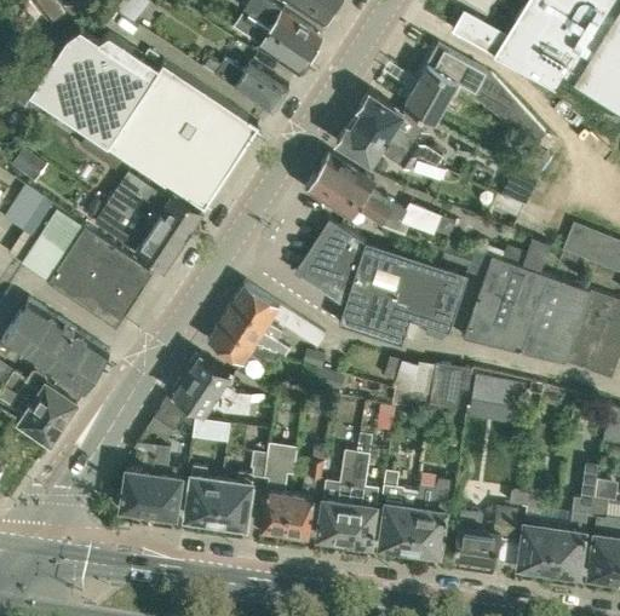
[(35,0),(53,23),(65,13),(56,0),(35,0)]
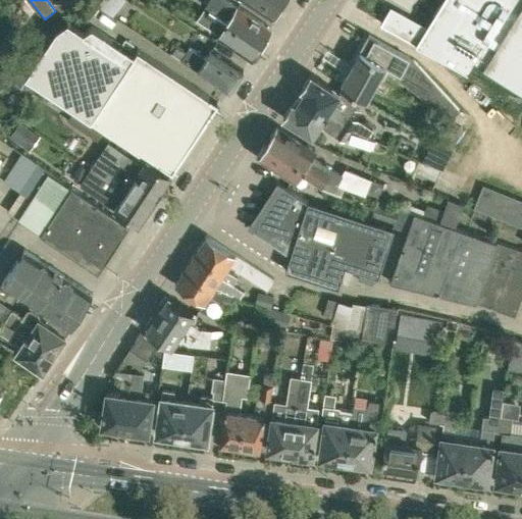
[(103,0),(97,8),(113,18),(124,0),(103,0)]
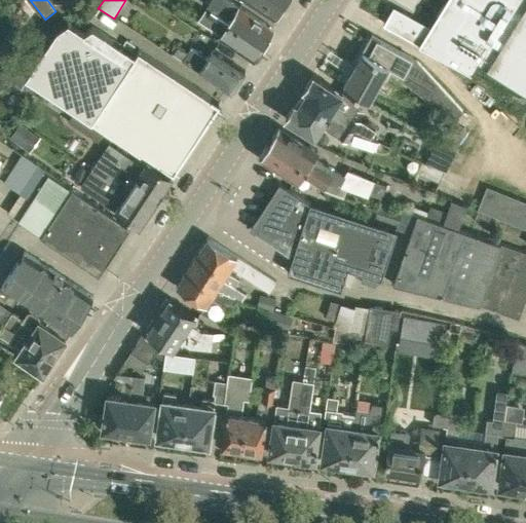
[(213,0),(207,9),(211,12),(263,46),(273,31),(238,8),(225,0),(213,0)]
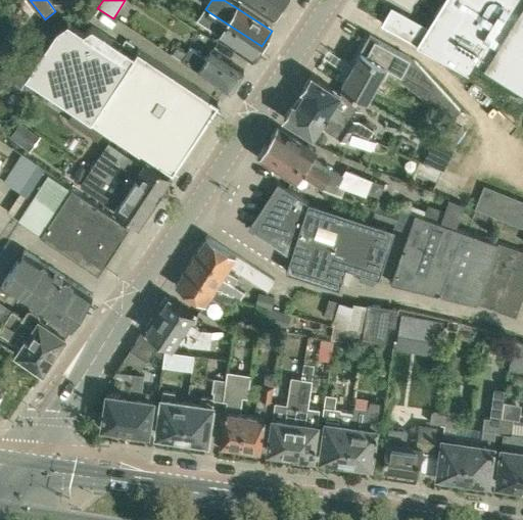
[(241,0),(273,19),(282,4),(275,0),(241,0)]
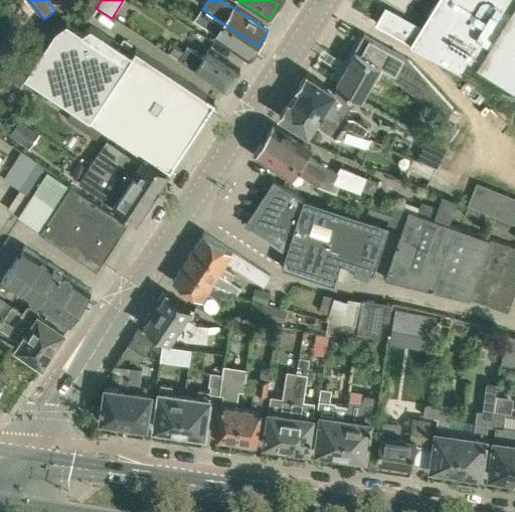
[(507,0),(439,0),(425,22),(421,29),(385,8),(375,26),(462,73),(507,0)]
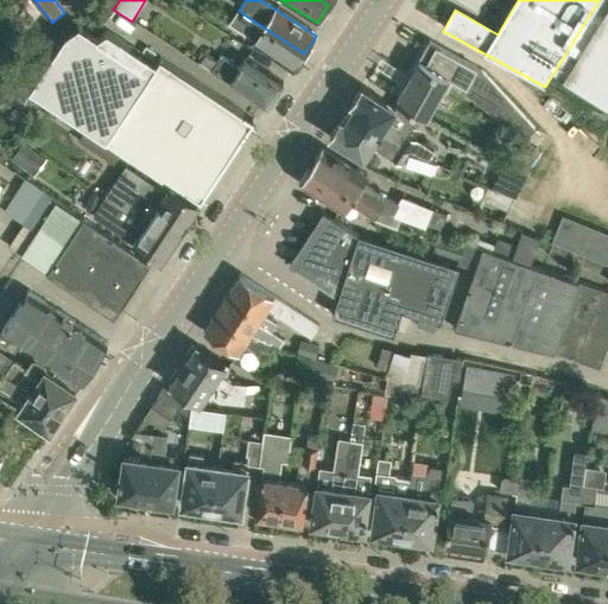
[(607,10),(564,89),(607,114),(607,10)]
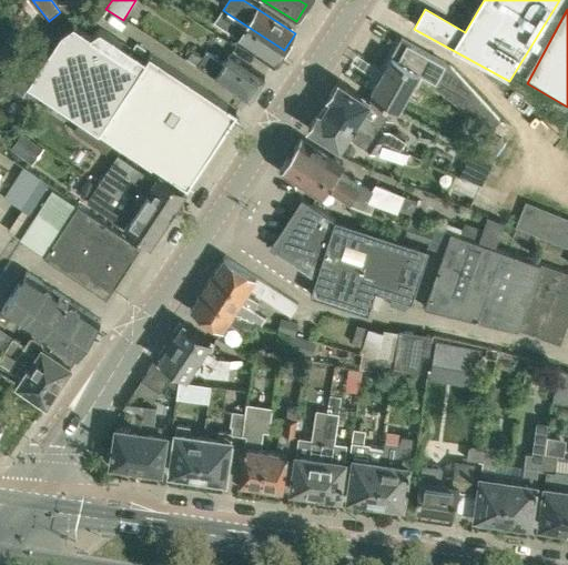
[(284,50),(227,13),(223,10),(215,23),(239,39),(236,42),(273,67),(284,50)]
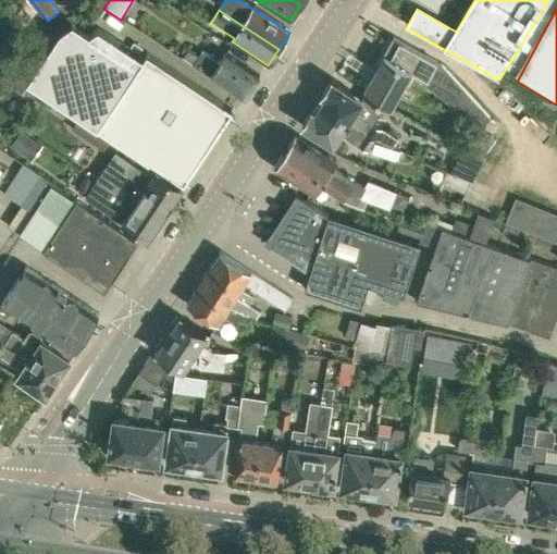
[(150,163),(183,185),(232,112),(146,56),(138,69),(71,24),(10,71),(98,131),(149,164),(150,163)]
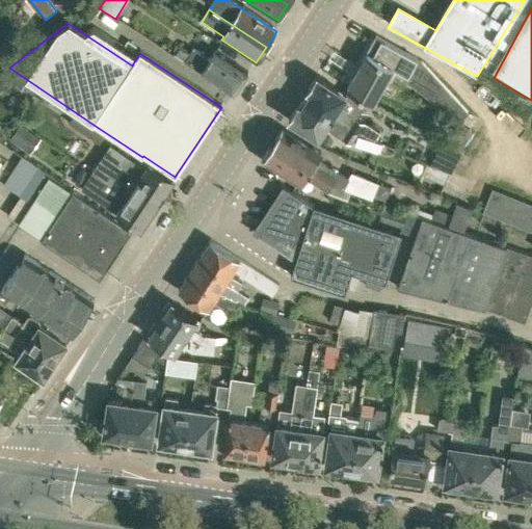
[(1,38),(0,38),(0,63),(10,58),(1,38)]
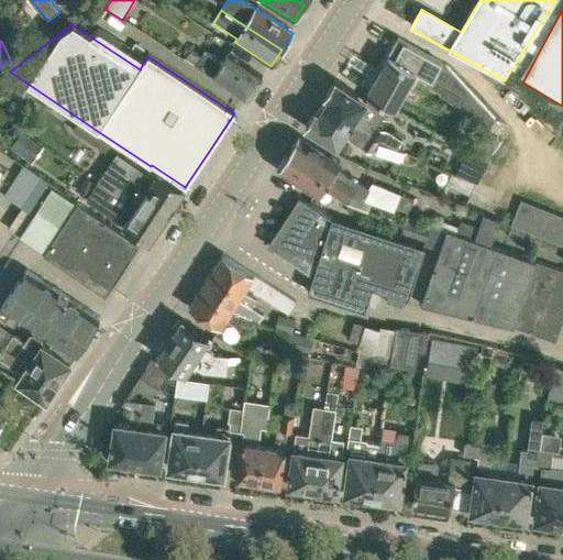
[(446,69),(441,66),(403,45),(394,61),(388,57),(367,96),(394,111),(416,74),(431,83),(462,100),(455,108),(486,132),(495,122),(446,69)]
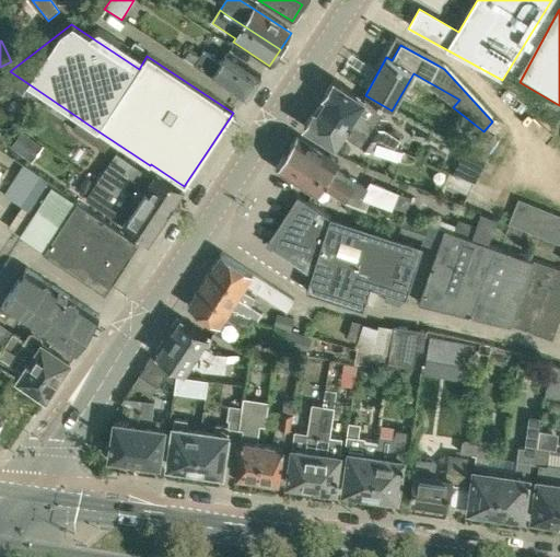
[(211,79),(242,99),(246,102),(260,79),(226,57),(221,66),(202,55),(200,58),(185,51),(183,56),(185,57),(184,59),(195,67),(212,78),(211,79)]
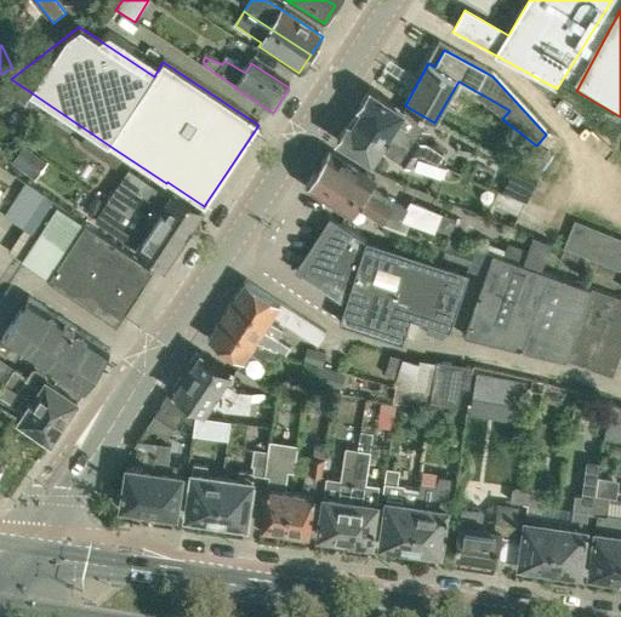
[(23,108),(32,95),(10,80),(1,93),(23,108)]
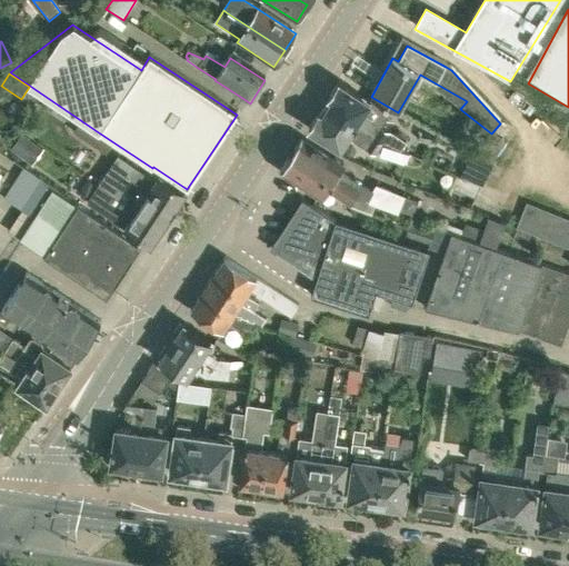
[(331,101),(323,112),(333,118),(336,115),(382,145),(400,152),(406,146),(389,135),(361,117),(369,105),(338,85),(328,99),(331,101)]
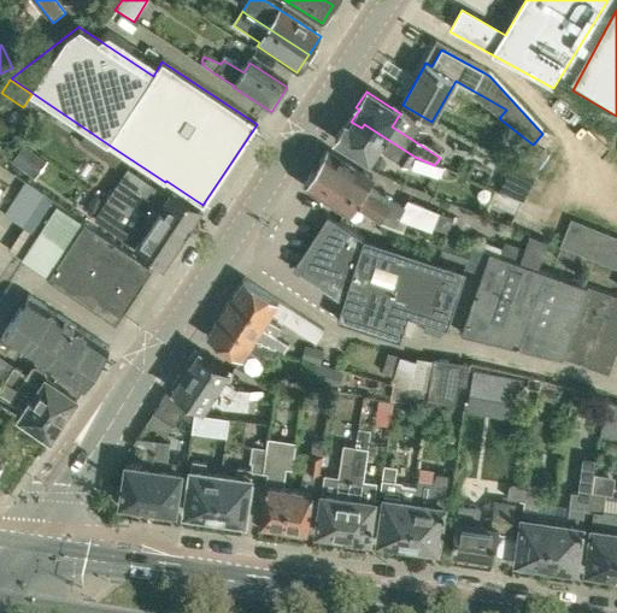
[(407,168),(415,157),(364,124),(362,128),(351,122),(348,127),(345,124),(334,141),(368,163),(377,148),(407,168)]
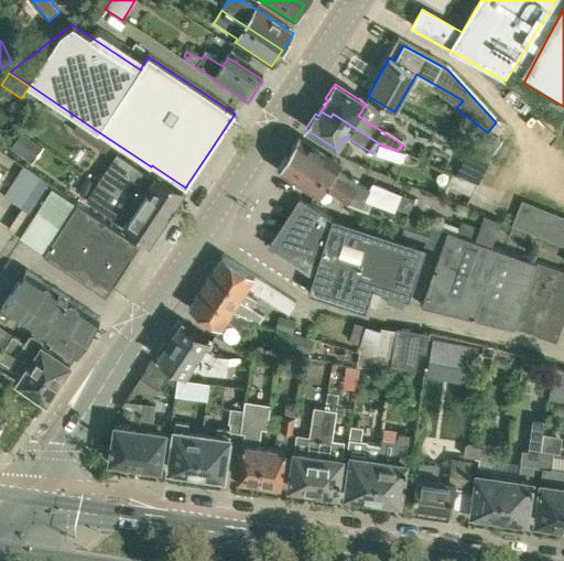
[(105,154),(112,142),(80,120),(72,132),(105,154)]
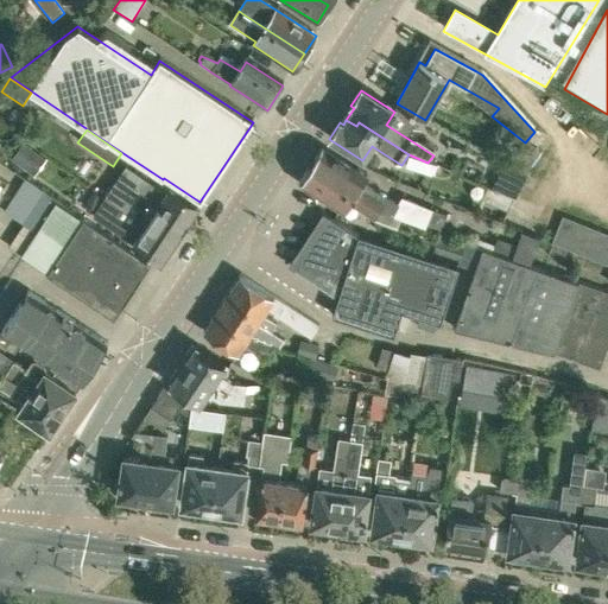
[(11,161),(35,178),(46,161),(24,145),(11,161)]
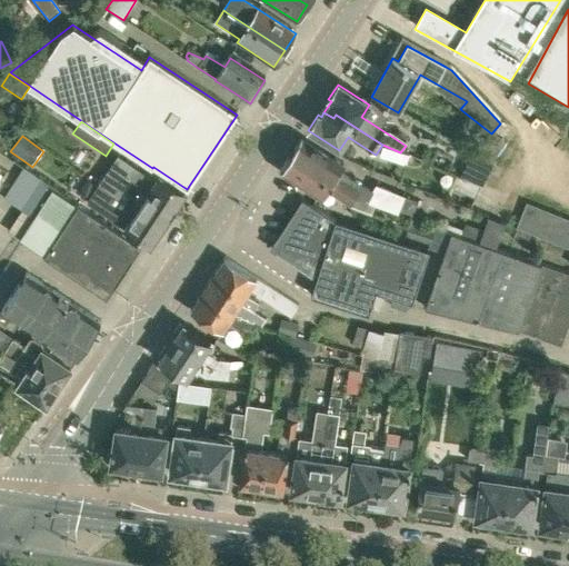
[(301,140),(291,157),(355,200),(376,207),(398,215),(399,211),(415,218),(420,204),(376,186),(372,191),(338,171),(341,167),(301,140)]
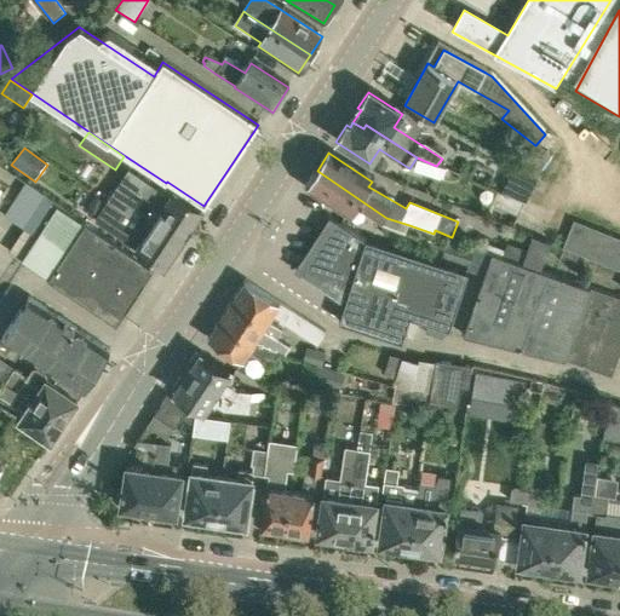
[(417,162),(413,172),(442,182),(446,171),(417,162)]
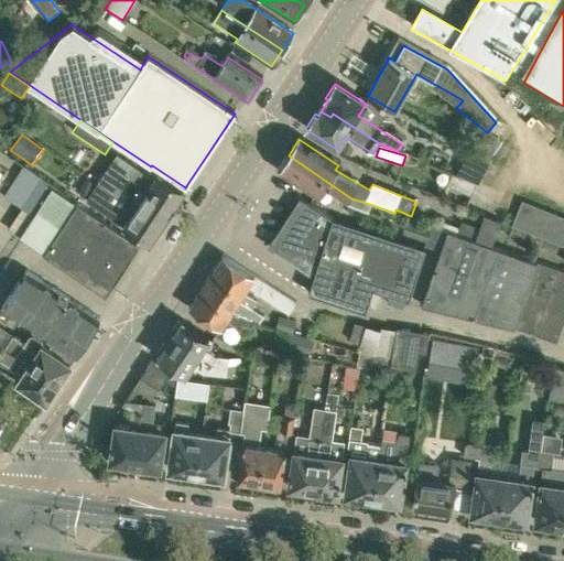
[(488,162),(474,155),(469,152),(456,176),(478,186),(490,163),(488,162)]
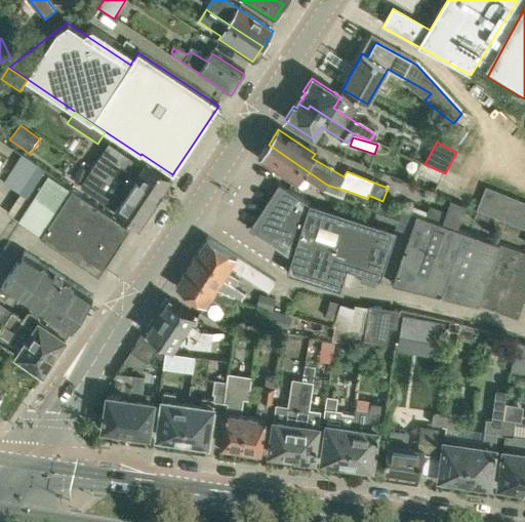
[(347,191),(327,185),(269,145),(257,161),(294,185),(299,177),(322,192),(342,199),(347,191)]
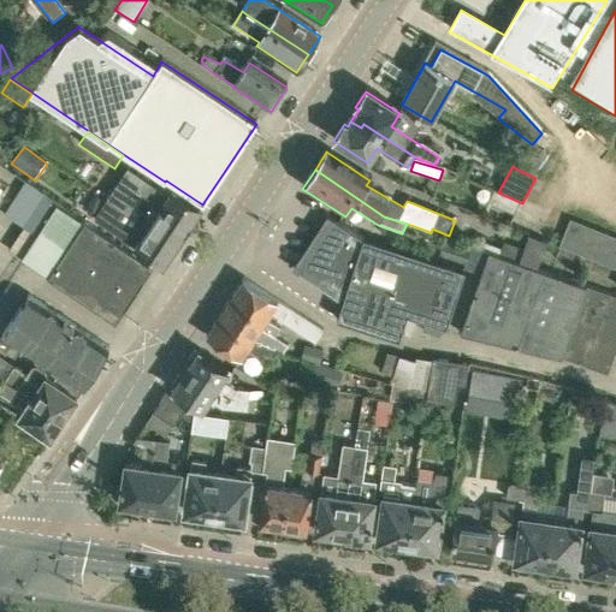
[(199,211),(200,208),(175,191),(170,198),(141,180),(126,171),(120,179),(135,189),(134,192),(161,209),(188,227),(191,223),(194,223),(200,215),(199,211)]
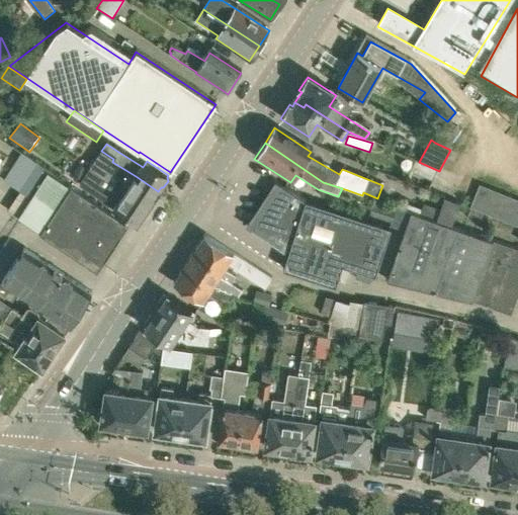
[(136,176),(112,162),(113,159),(101,151),(89,170),(101,178),(101,177),(148,208),(150,204),(153,204),(158,197),(157,193),(158,191),(136,176)]
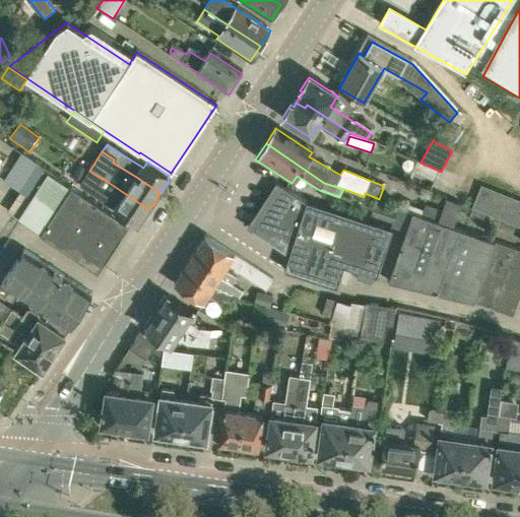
[(3,182),(20,193),(30,200),(48,175),(49,174),(21,155),(3,182)]
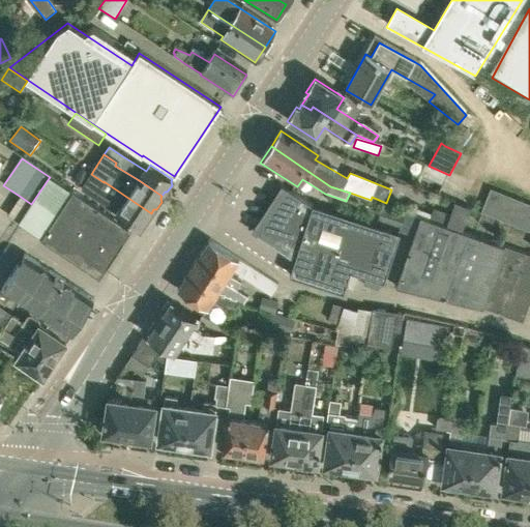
[(446,175),(424,166),(420,177),(442,186),(446,175)]
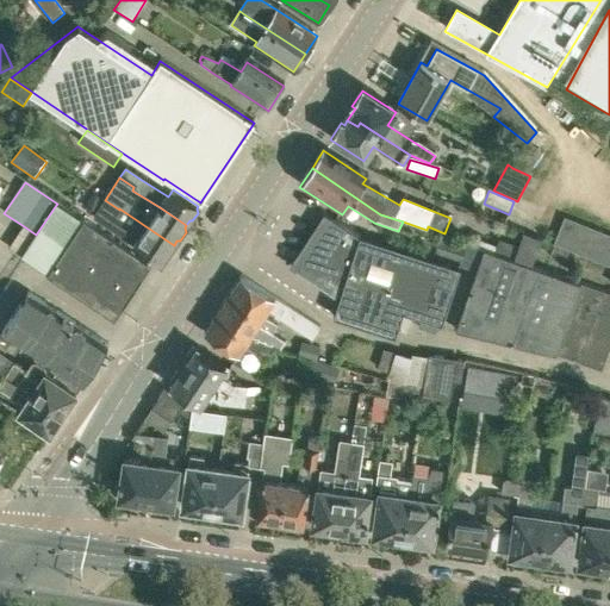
[(174,245),(119,208),(119,210),(105,200),(92,219),(94,222),(134,248),(160,266),(162,262),(166,262),(170,256),(169,252),(174,245)]
